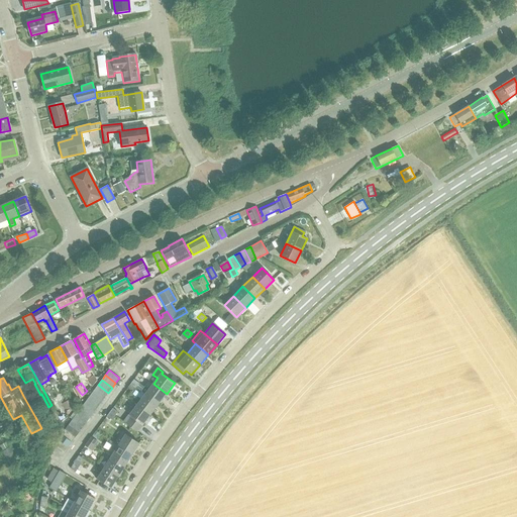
[(144,386),(141,391),(145,394),(159,404),(163,400),(167,394),(153,384),(148,389),(144,386)]
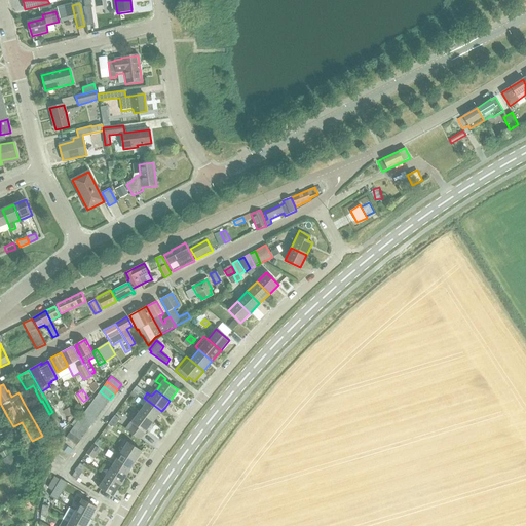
[(100,391),(96,397),(107,405),(110,400),(100,391)]
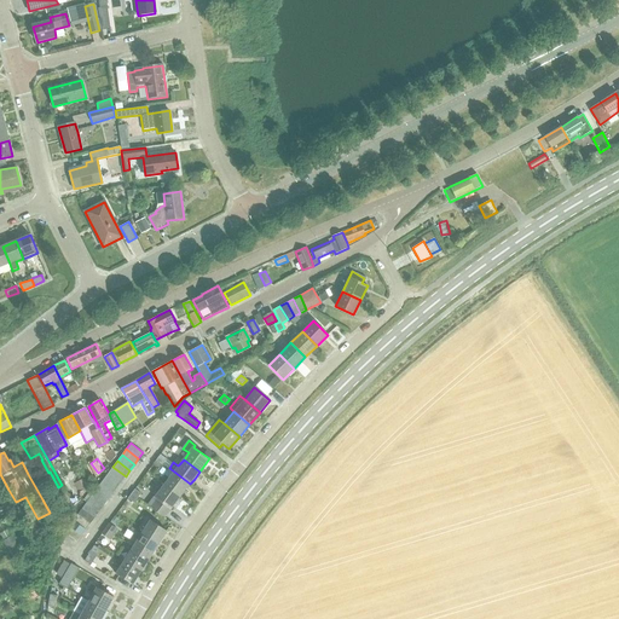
[(113,467),(109,473),(121,482),(126,476),(113,467)]
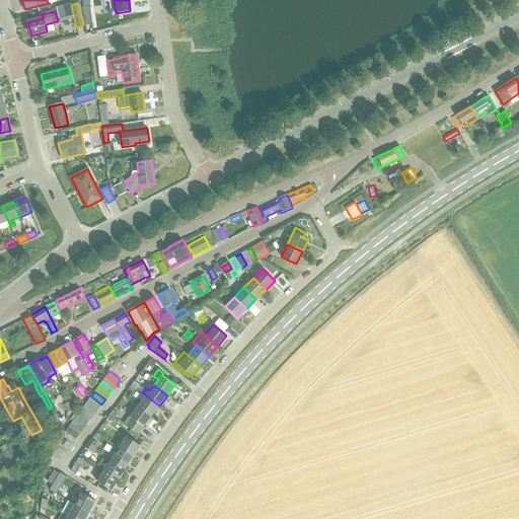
[(28,394),(23,397),(31,412),(35,419),(41,416),(28,394)]
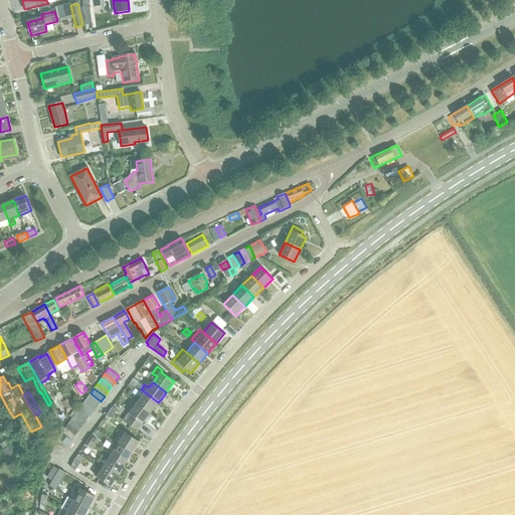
[(145,392),(137,402),(150,412),(158,402),(145,392)]
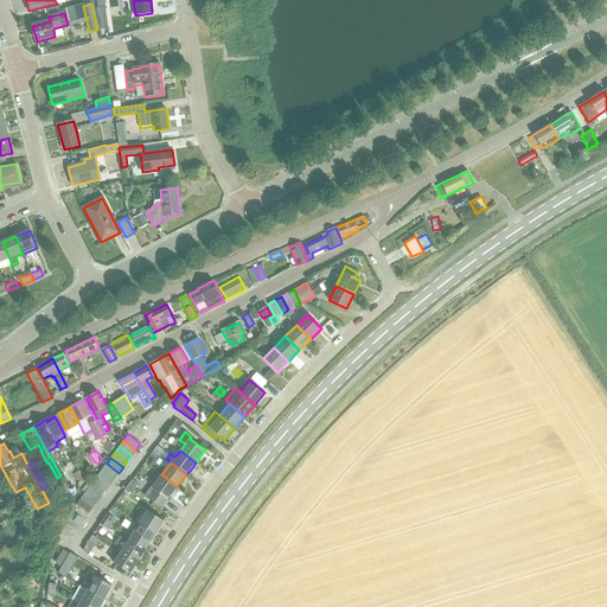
[(107,464),(102,470),(114,478),(119,473),(107,464)]
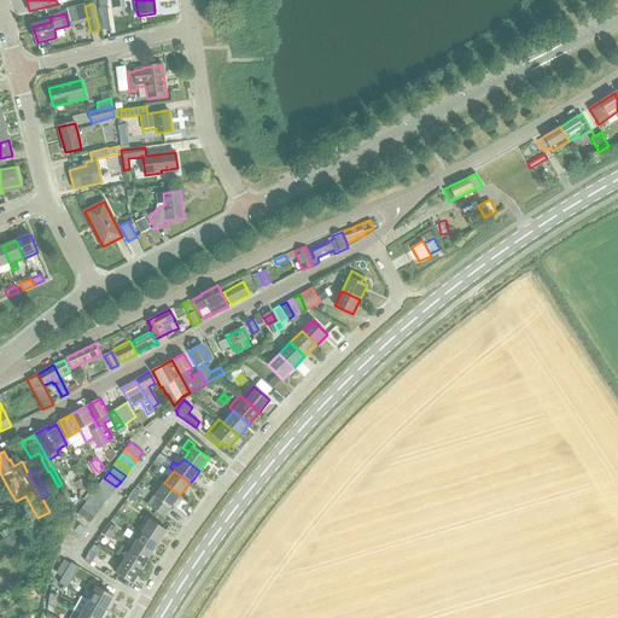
[(86,474),(76,479),(80,487),(89,483),(86,474)]
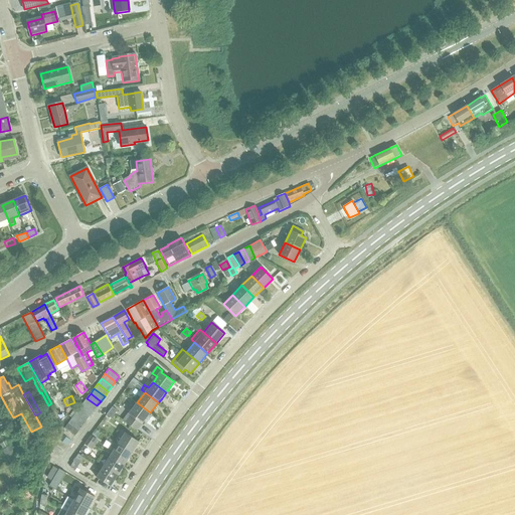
[(87,398),(83,403),(94,410),(97,405),(87,398)]
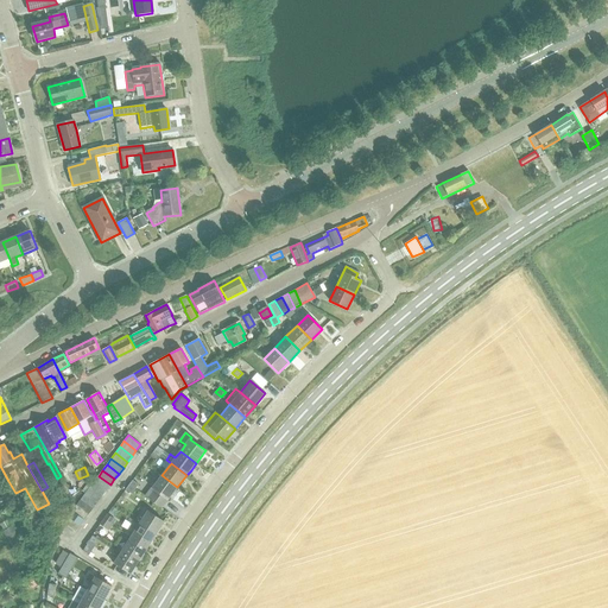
[(177,487),(162,475),(152,488),(153,489),(147,496),(146,495),(145,495),(162,507),(168,500),(177,487)]
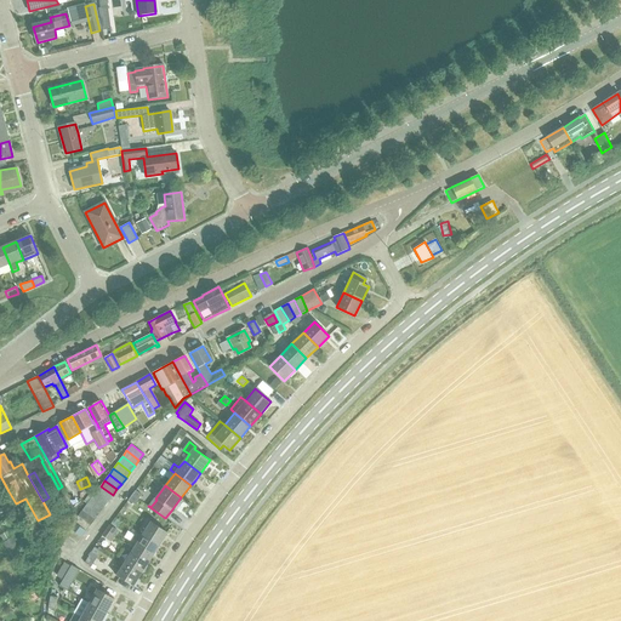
[(101,486),(96,493),(108,501),(113,495),(101,486)]
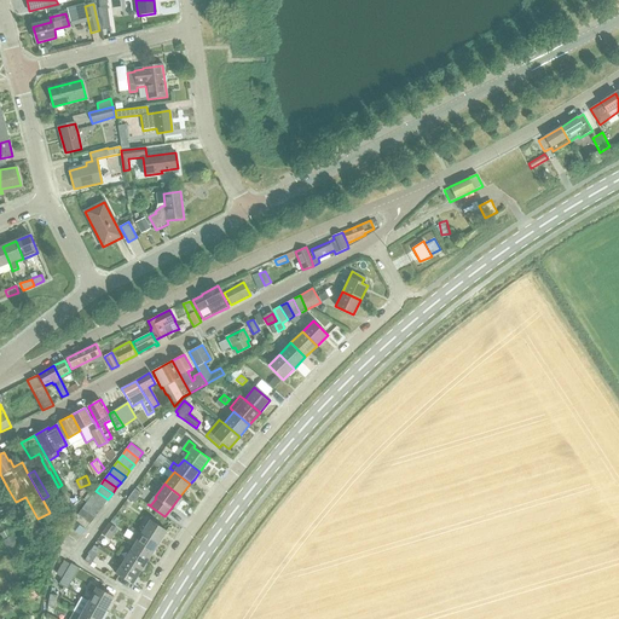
[(71,502),(65,490),(52,497),(56,504),(65,498),(69,503),(71,502)]
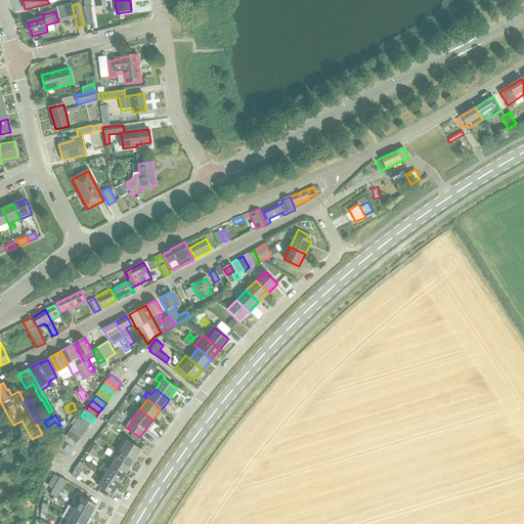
[(81,416),(77,421),(88,428),(91,423),(81,416)]
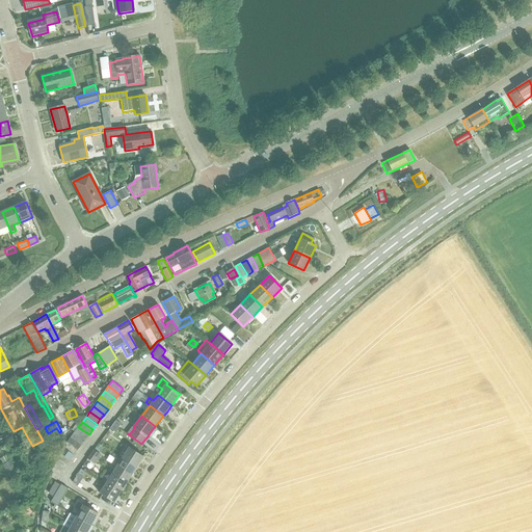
[(78,427),(75,431),(85,440),(89,434),(78,427)]
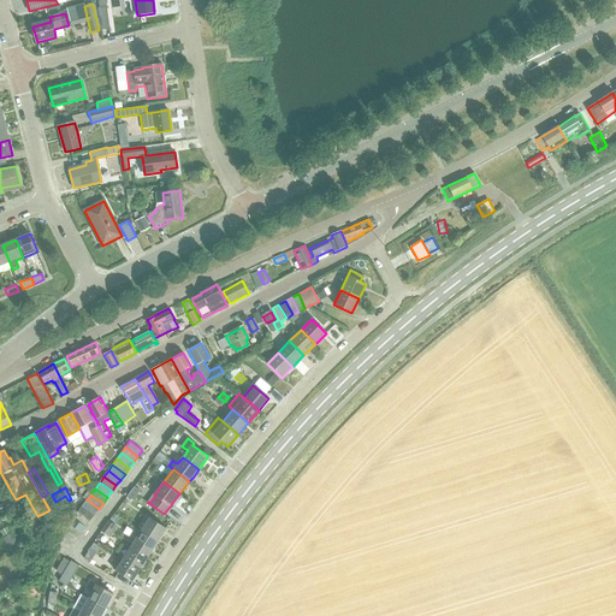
[(87,499),(78,511),(90,521),(99,509),(87,499)]
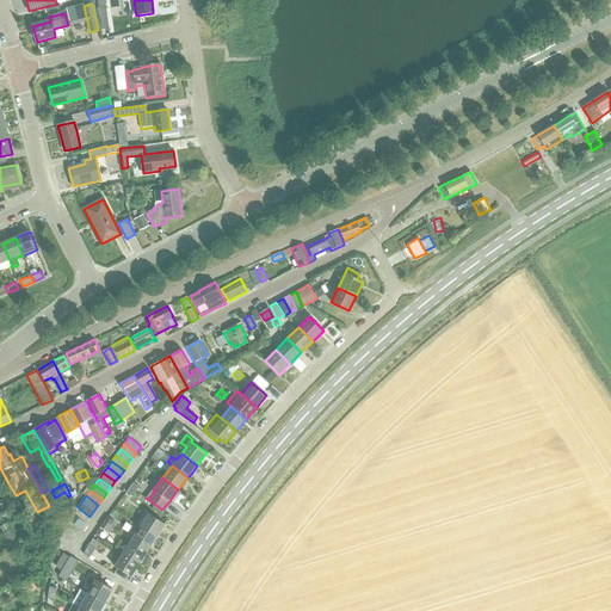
[(78,507),(73,513),(85,522),(90,517),(78,507)]
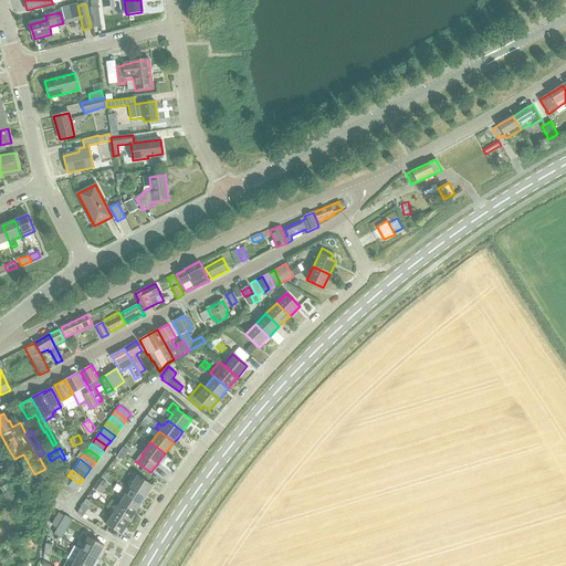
[(129,488),(145,498),(153,485),(137,474),(129,488)]
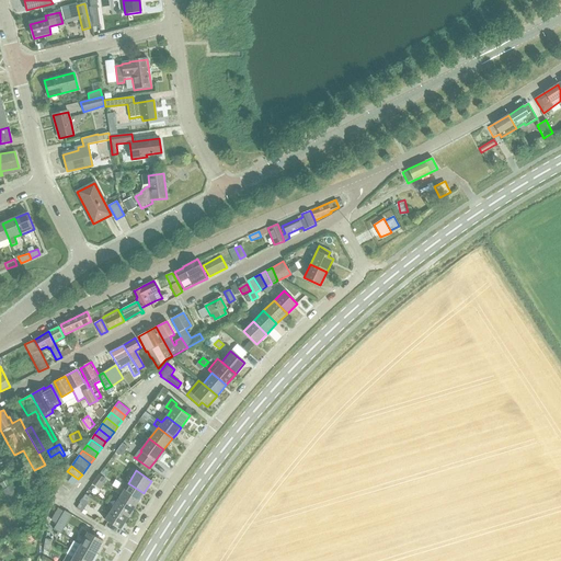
[(67,471),(63,477),(75,484),(78,479),(67,471)]
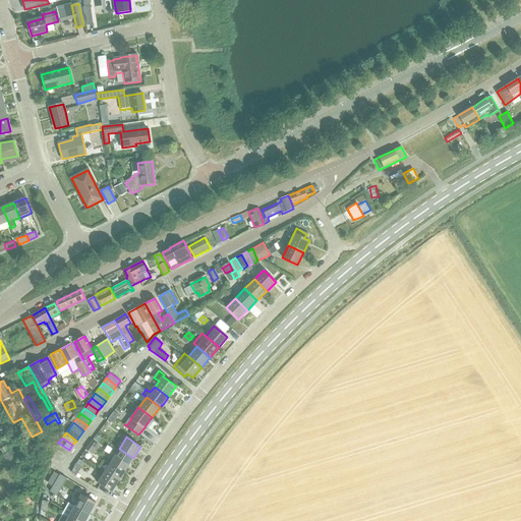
[(92,441),(90,445),(94,448),(95,449),(95,448),(97,450),(100,447),(92,441)]
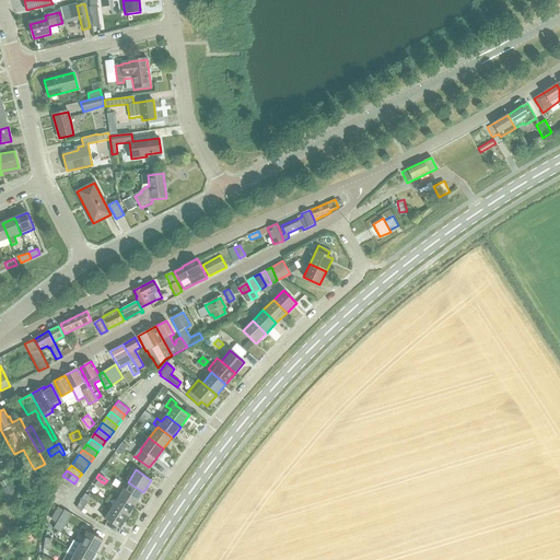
[(74,483),(62,476),(59,481),(70,490),(74,483)]
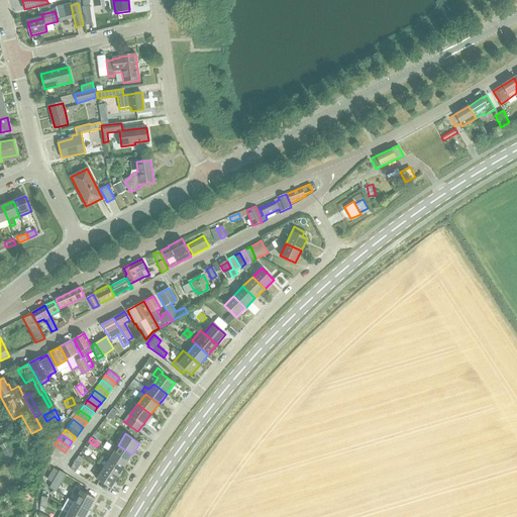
[(93,444),(89,441),(86,445),(91,449),(94,445),(93,444)]
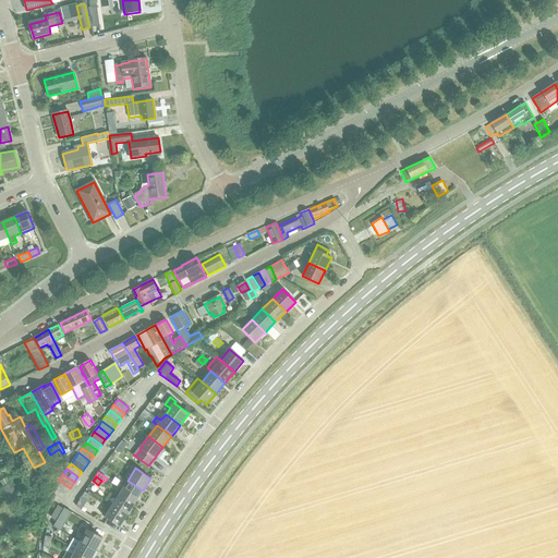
[(116,490),(135,502),(143,490),(128,481),(123,478),(116,490)]
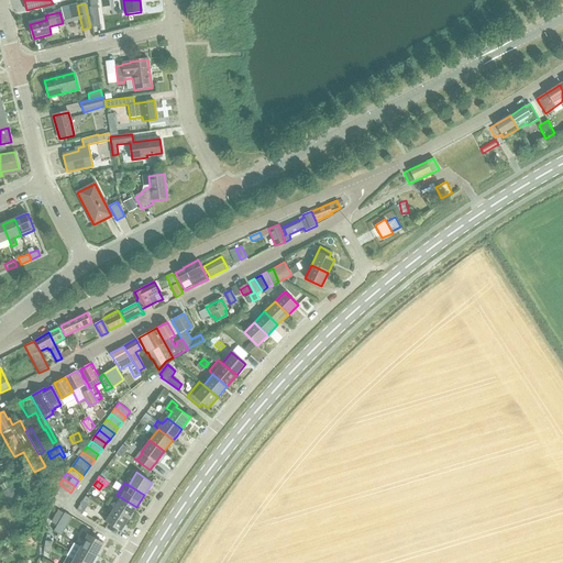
[(3,493),(11,507),(20,503),(12,487),(3,493)]
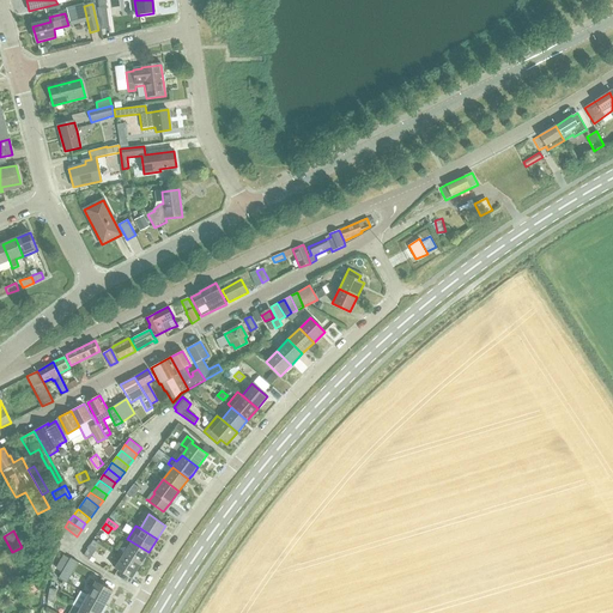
[(122,546),(127,548),(122,554),(140,565),(149,552),(127,539),(122,546)]
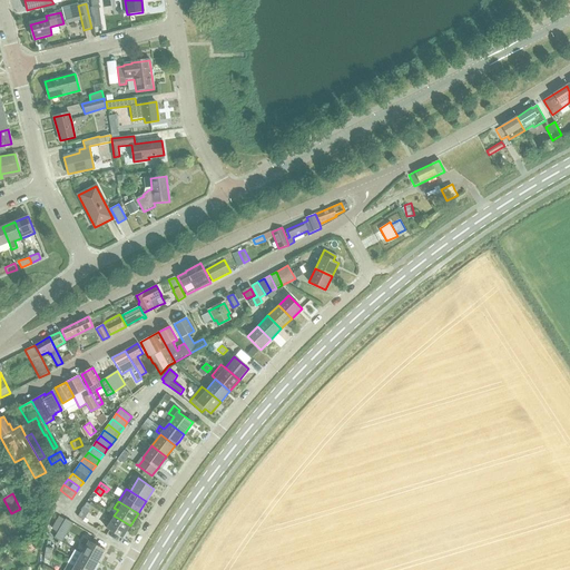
[(130,526),(114,516),(106,528),(123,538),(130,526)]
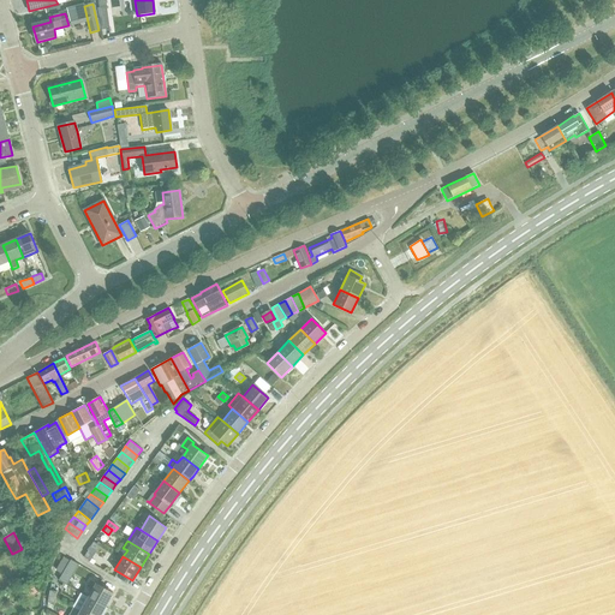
[(61,574),(70,561),(64,557),(55,571),(61,574)]
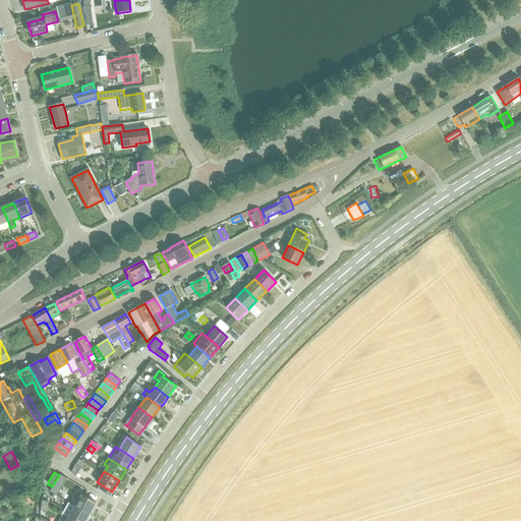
[(52,486),(50,490),(56,495),(67,477),(60,473),(59,475),(52,486)]
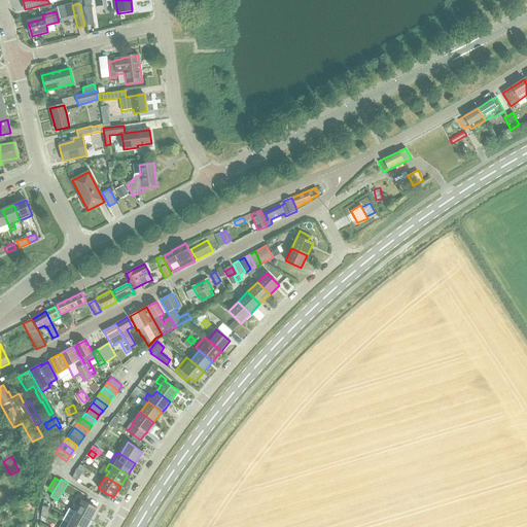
[(79,505),(75,512),(91,520),(97,508),(78,497),(75,503),(79,505)]
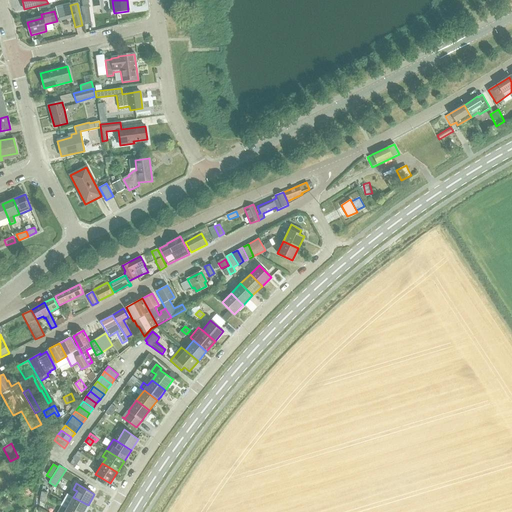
[(29,484),(23,487),(28,495),(33,492),(29,484)]
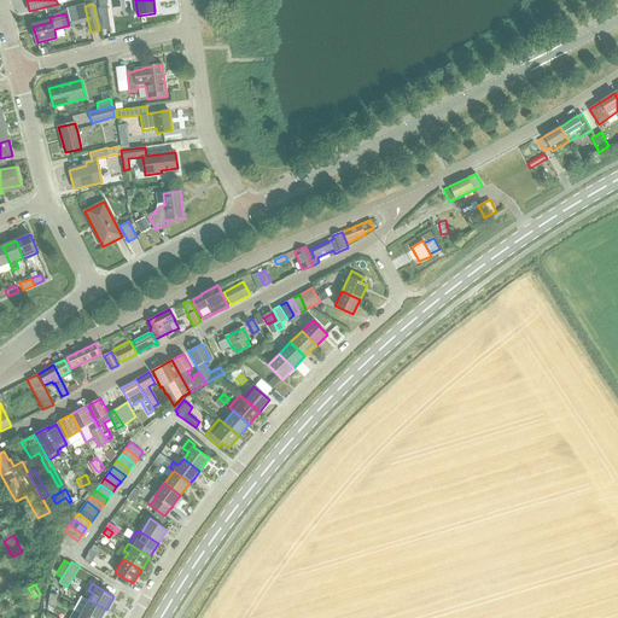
[(88,600),(81,613),(88,617),(101,617),(106,610),(88,600)]
